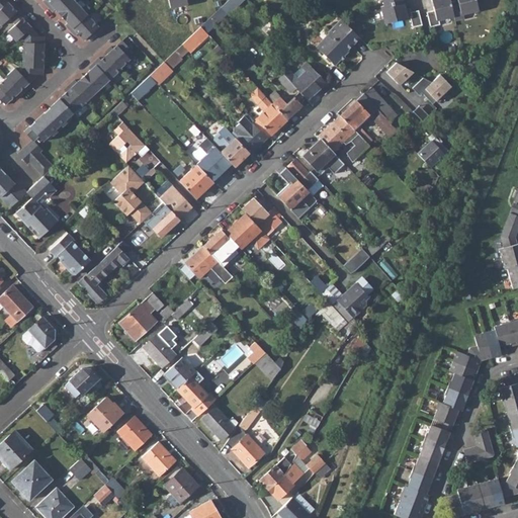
[(18,9),(13,3),(10,5),(5,0),(0,0),(0,24),(1,25),(9,18),(18,9)]
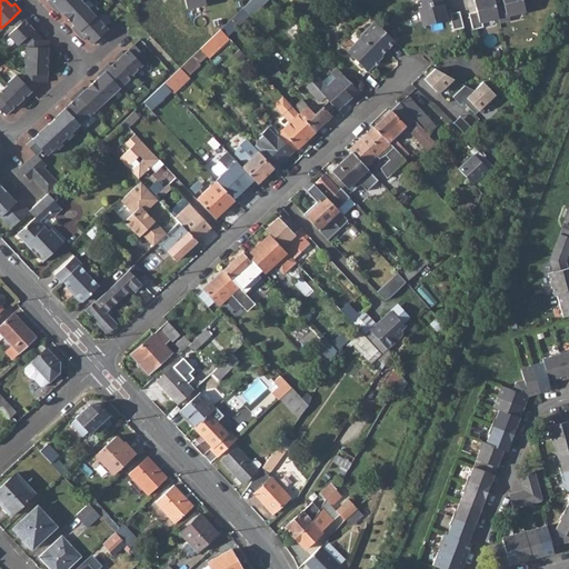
[(83,2),(81,0),(59,0),(52,7),(58,13),(60,10),(67,18),(83,2)]
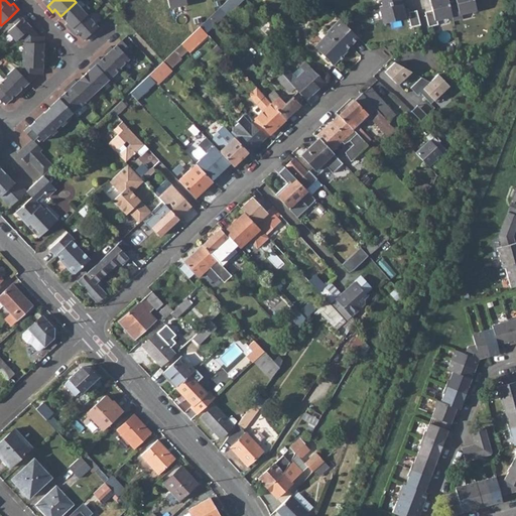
[(240,0),(227,0),(220,7),(227,14),(240,0)]
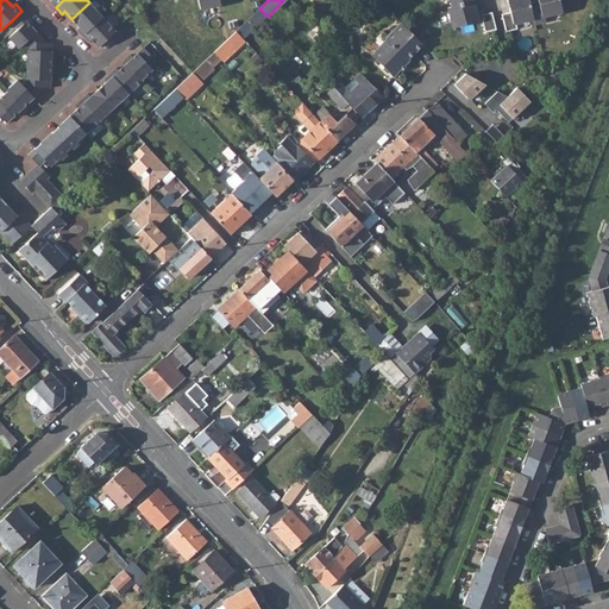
[(531,7),(528,0),(507,0),(510,12),(501,14),(506,31),(516,29),(515,23),(533,18),(531,7)]
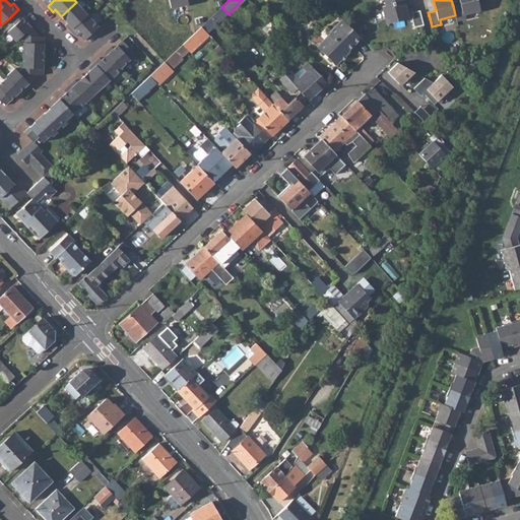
[(464,13),(479,10),(476,0),(459,0),(460,4),(453,6),(455,15),(456,20),(465,18),(464,13)]
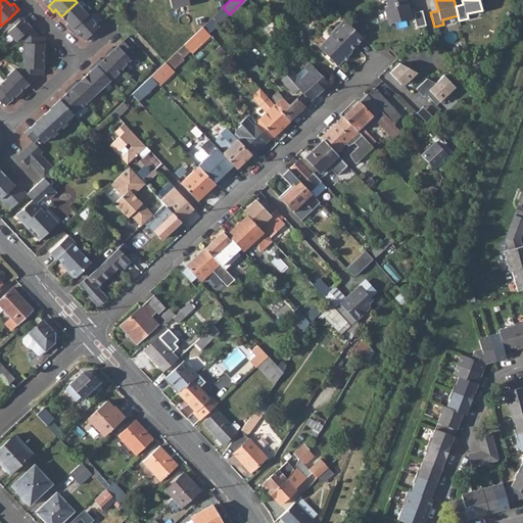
[(411,18),(406,1),(388,5),(384,6),(389,24),(411,18)]
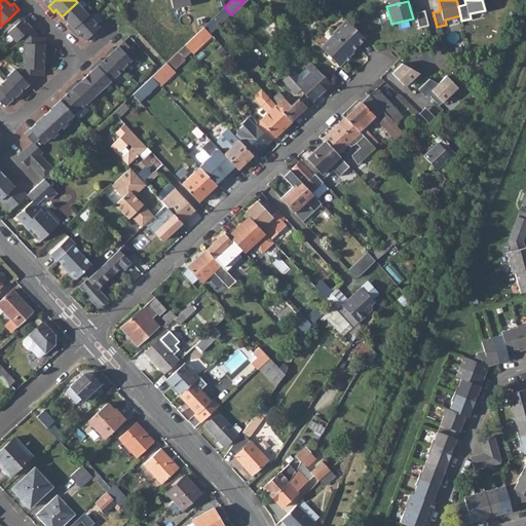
[(83,9),(77,2),(62,16),(68,23),(66,26),(71,31),(89,13),(84,8),(83,9)]
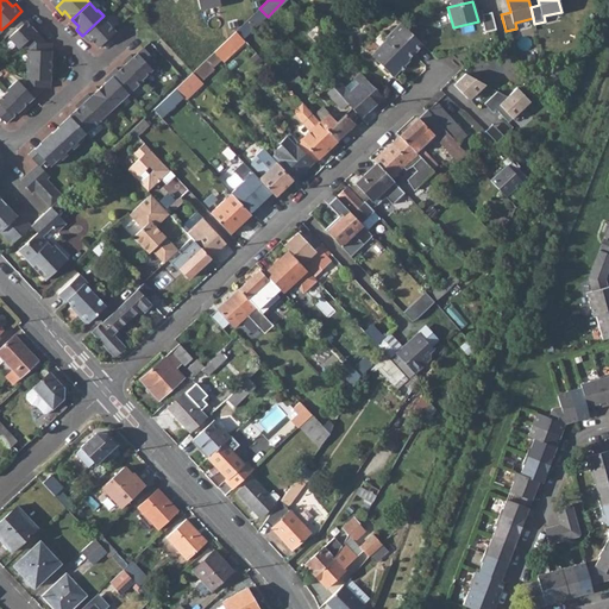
[(268,17),(259,8),(236,31),(244,39),(246,43),(253,36),(250,32),(268,17)]
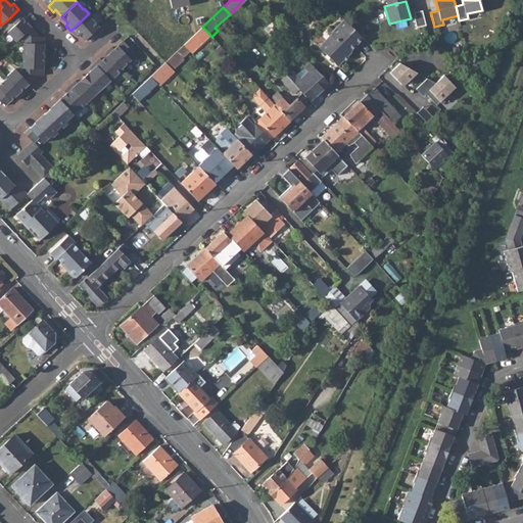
[(9,18),(15,25),(25,15),(18,9),(9,18)]
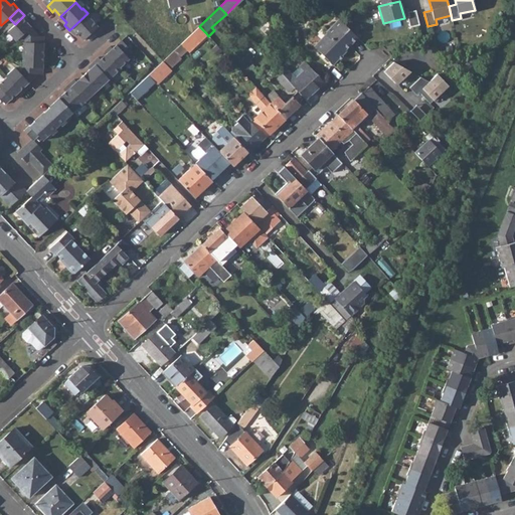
[(410,30),(420,28),(416,14),(415,10),(407,12),(409,20),(408,20),(410,30)]
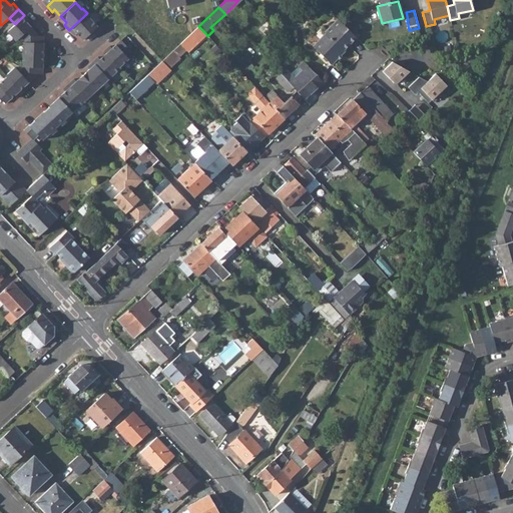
[(97,26),(87,13),(69,30),(74,35),(76,33),(83,40),(97,26)]
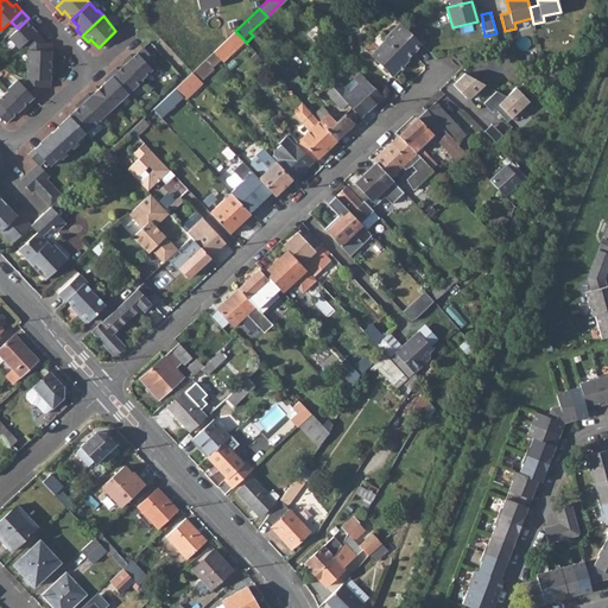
[(303,29),(308,33),(316,25),(311,20),(303,29)]
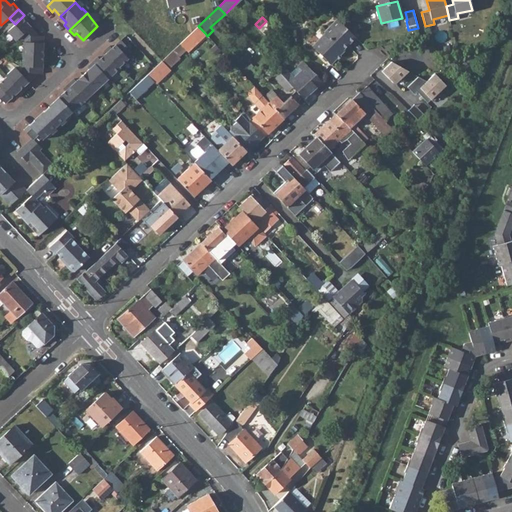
[(355,37),(337,18),(324,31),(325,32),(317,40),(321,43),(315,49),(330,64),(337,57),(336,56),(338,54),(339,55),(340,54),(344,50),(343,49),(355,37)]
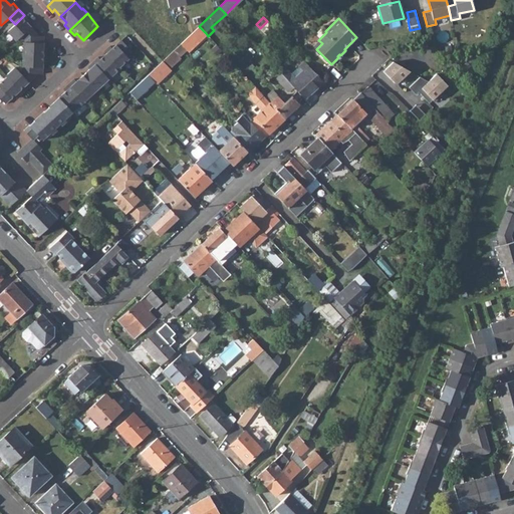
[(276,30),(267,21),(260,28),(269,38),(276,30)]
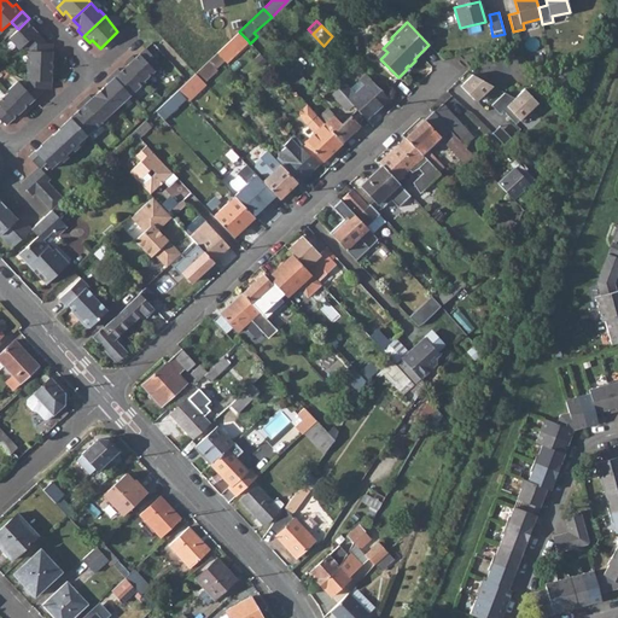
[(231,40),(238,48),(248,40),(239,31),(231,40)]
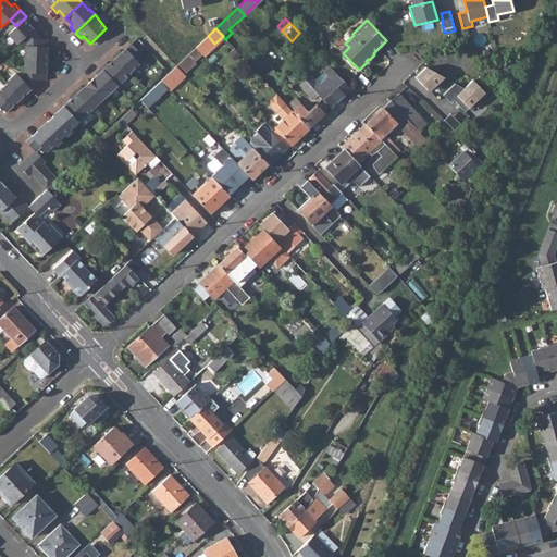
[(214,44),(208,36),(196,47),(202,53),(202,54),(214,44)]
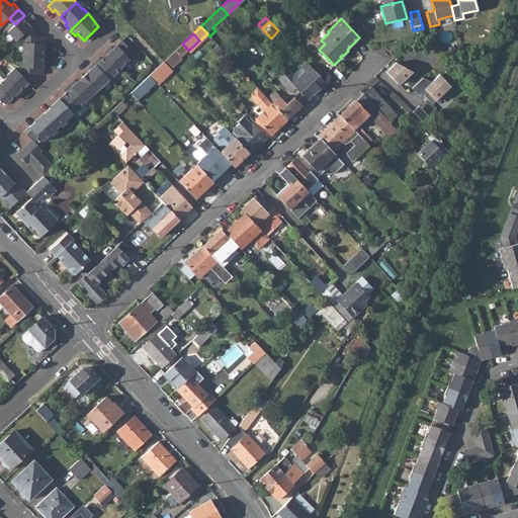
[(44,36),(30,36),(24,41),(24,42),(23,42),(23,55),(47,56),(47,49),(44,48),(44,36)]
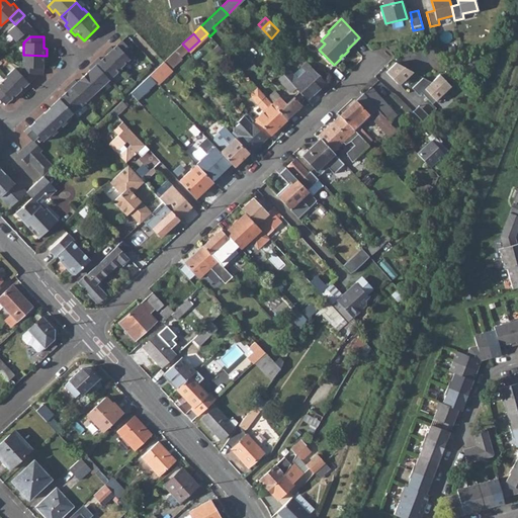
[(133,52),(121,40),(112,49),(110,46),(105,52),(107,54),(120,68),(130,59),(127,56),(133,52)]
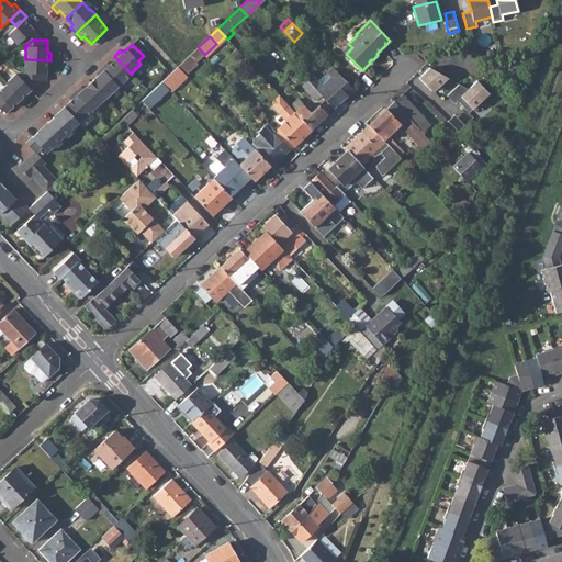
[(343,51),(346,54),(352,47),(348,44),(343,51)]
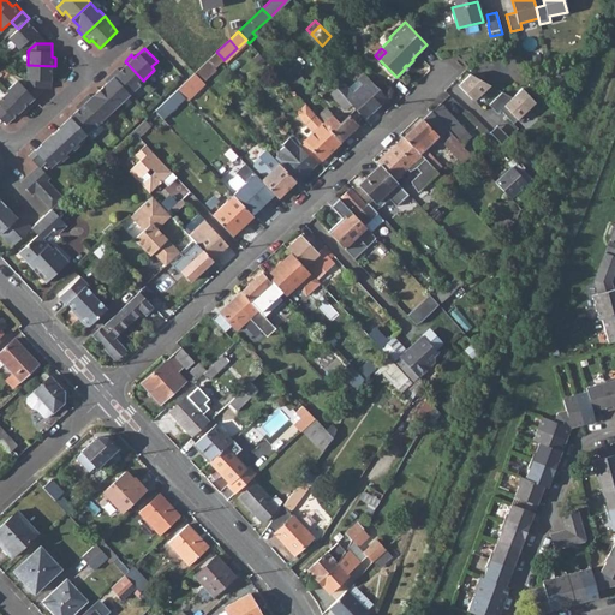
[(224,59),(216,52),(206,63),(212,70),(224,59)]
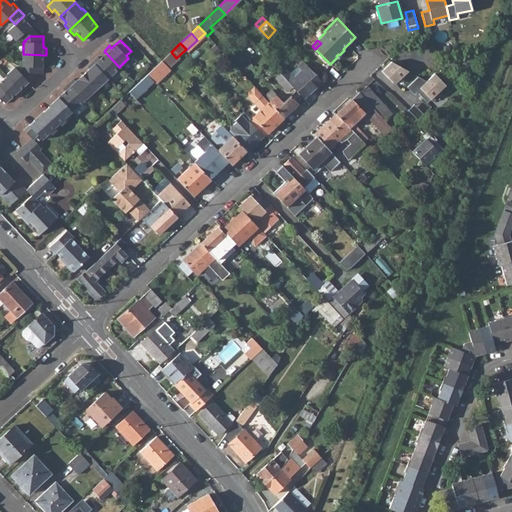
[(119,67),(106,53),(100,59),(97,57),(92,61),(109,80),(114,75),(113,74),(120,68),(119,67)]
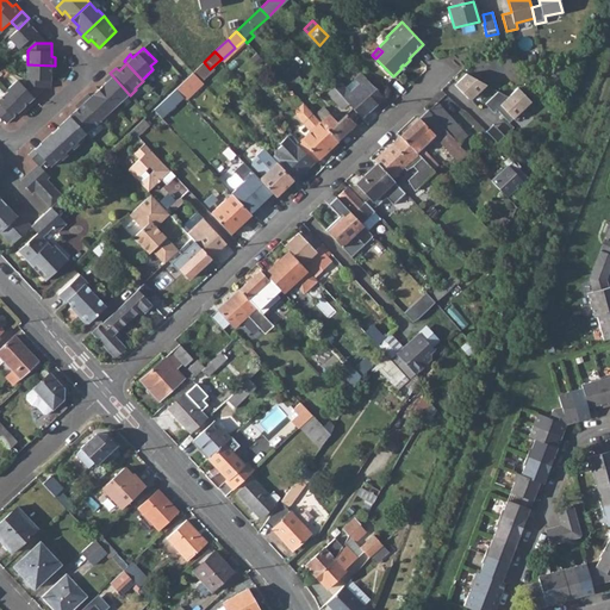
[(55,66),(27,64),(26,79),(29,79),(29,81),(35,87),(43,87),(50,87),(50,74),(55,74),(55,66)]
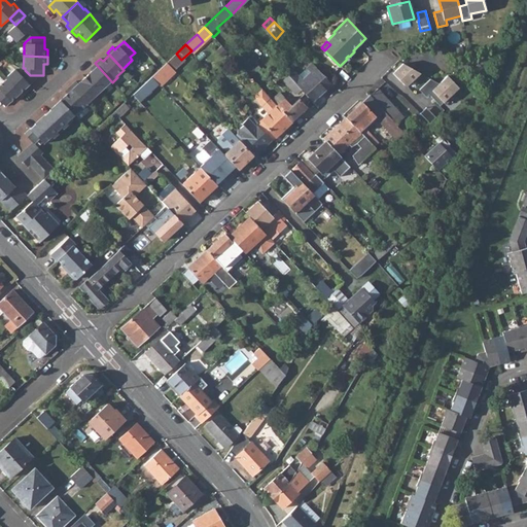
[(178,66),(171,58),(167,62),(173,70),(178,66)]
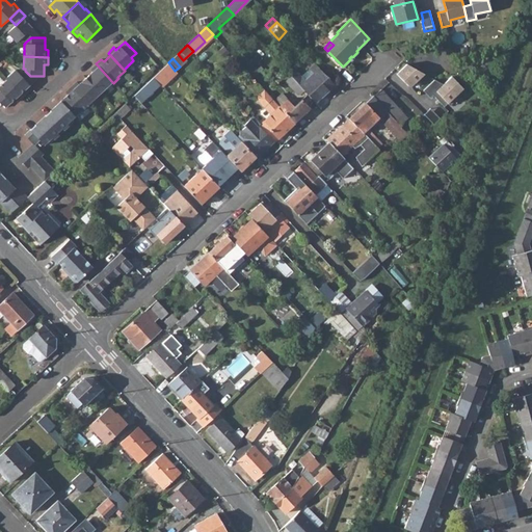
[(113,83),(96,63),(90,69),(92,72),(86,78),(100,94),(113,83)]
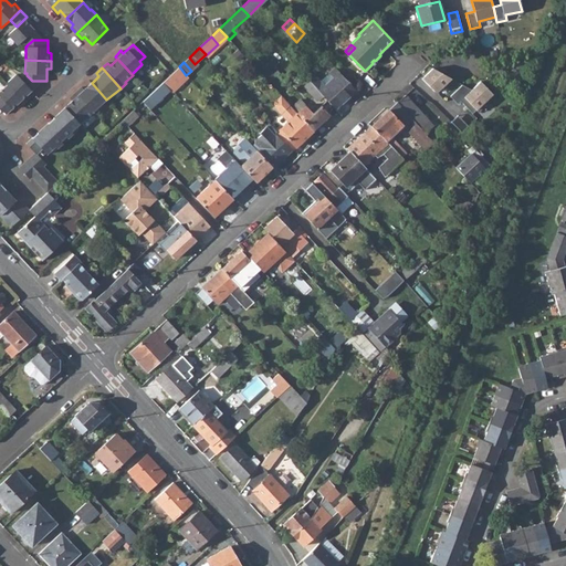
[(355,91),(338,72),(335,67),(321,81),(312,72),(306,77),(310,81),(311,82),(316,87),(318,91),(324,95),(335,108),(355,91)]
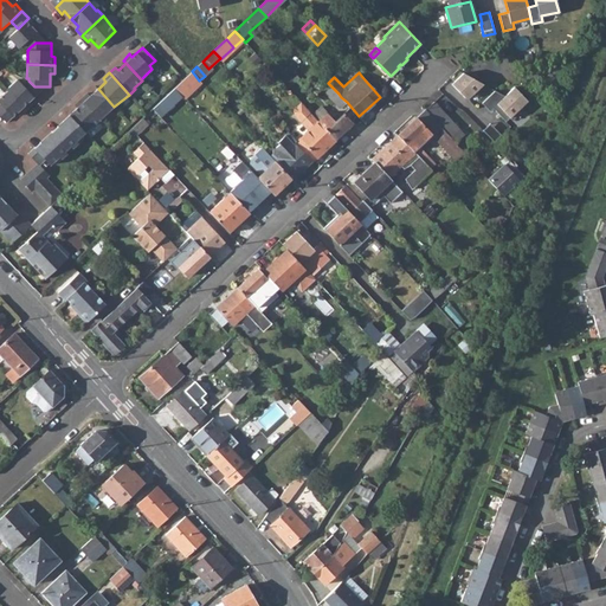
[(451,86),(470,102),(483,86),(465,73),(462,77),(461,76),(451,86)]
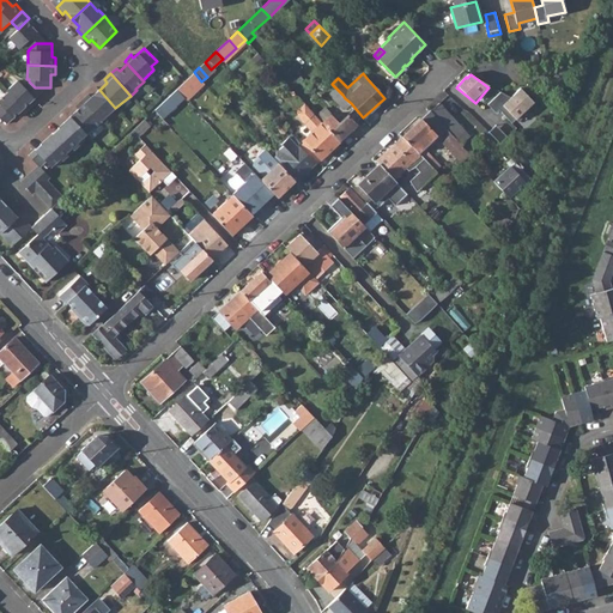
[(303,79),(299,76),(292,82),(296,85),(303,79)]
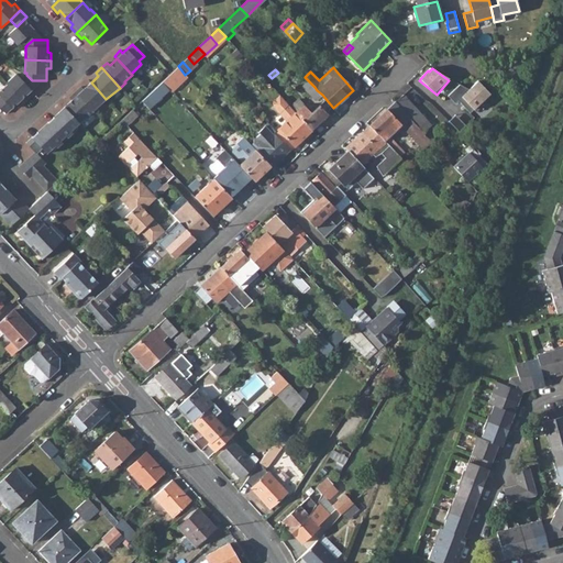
[(21,79),(15,74),(7,83),(8,84),(24,101),(30,96),(28,94),(40,81),(40,80),(32,80),(26,75),(21,79)]
